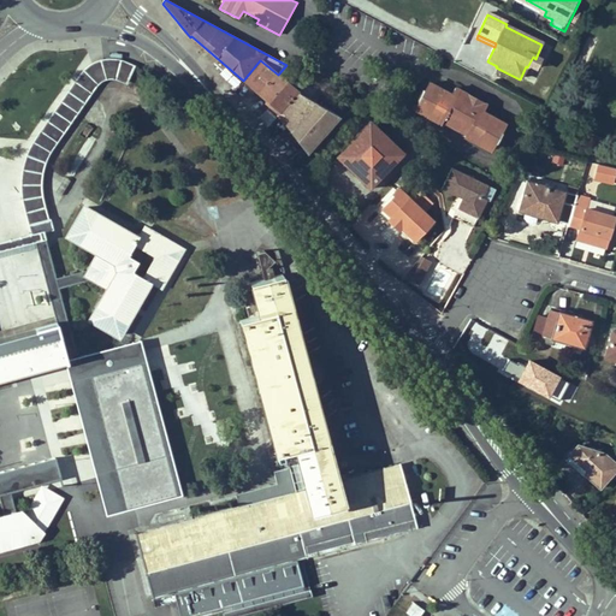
[(87,70),(82,76),(77,83),(90,92),(94,87),(98,83),(100,81),(104,78),(107,77),(112,76),(118,76),(129,81),(136,65),(130,64),(124,61),(119,60),(112,60),(106,60),(100,63),(96,64),(92,66),(87,70)]
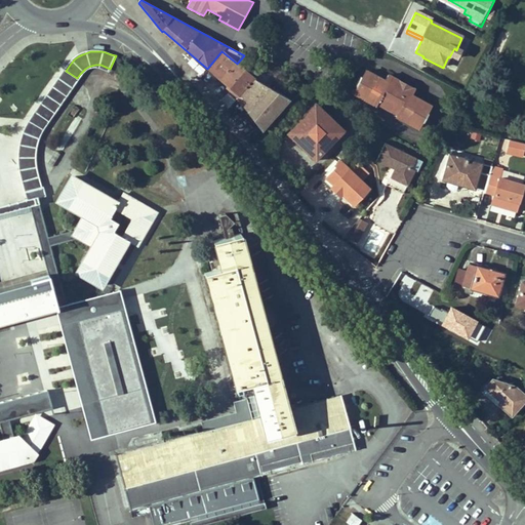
[(207,69),(232,88),(239,95),(254,78),(237,64),(221,51),(207,69)]
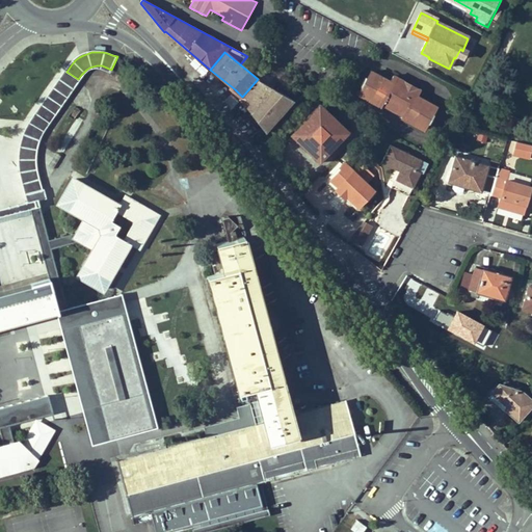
[(42,133),(78,79),(67,72),(36,115),(30,124),(27,131),(24,136),(23,142),(22,149),(21,155),(34,156),(35,151),(36,144),(38,139),(42,133)]
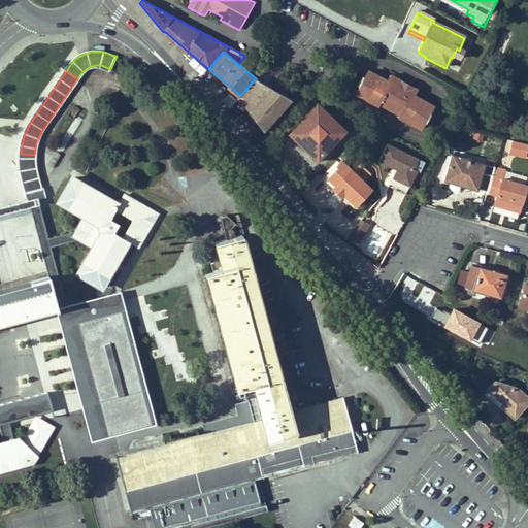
[(359,86),(355,94),(370,102),(371,103),(373,103),(375,103),(377,102),(384,105),(384,106),(385,108),(386,109),(388,109),(390,110),(392,109),(396,112),(397,114),(398,117),(400,119),(401,120),(418,128),(422,121),(425,123),(429,114),(427,112),(430,106),(413,96),(416,90),(389,74),(386,81),(367,71),(364,77),(362,76),(357,86),(359,86)]
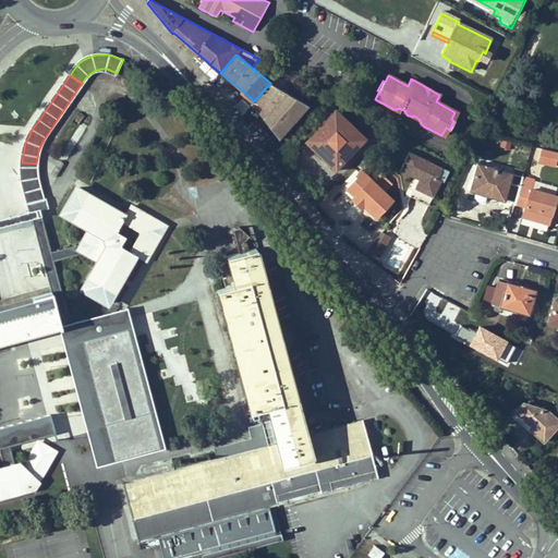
[(254,101),(251,105),(278,138),(307,104),(270,83),(254,101)]
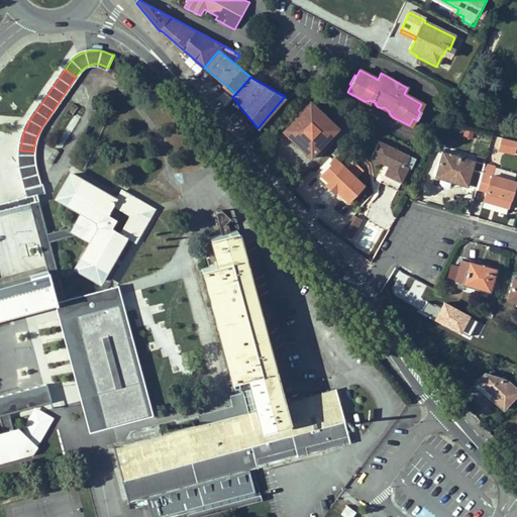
[(232,97),(235,94),(228,87),(223,92),(231,99),(232,97)]
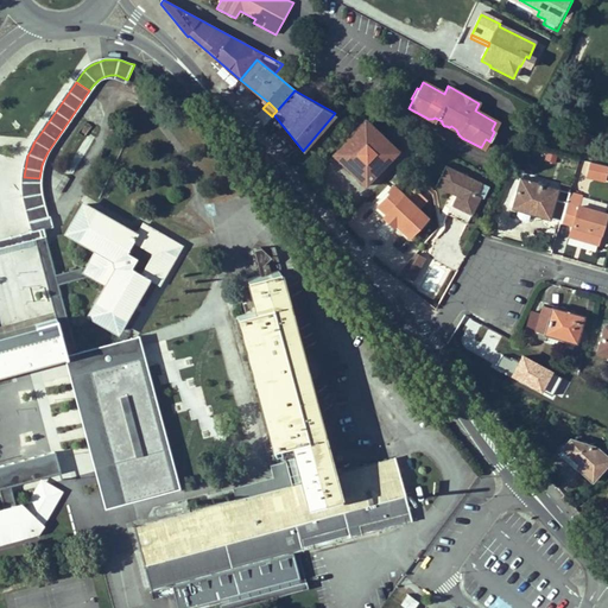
[(398,150),(366,119),(333,154),(366,185),(398,150)]
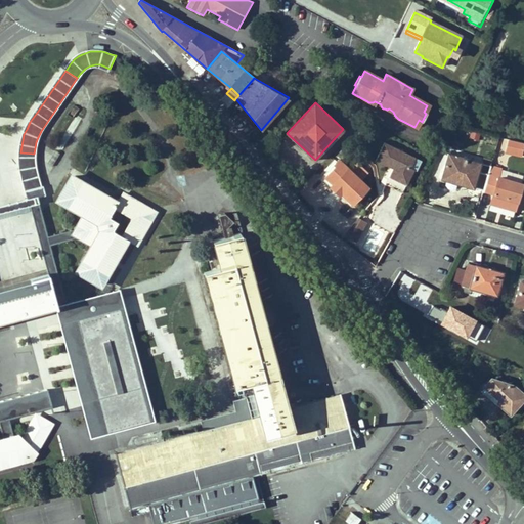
[(73,103),(47,144),(60,154),(87,112),(73,103)]
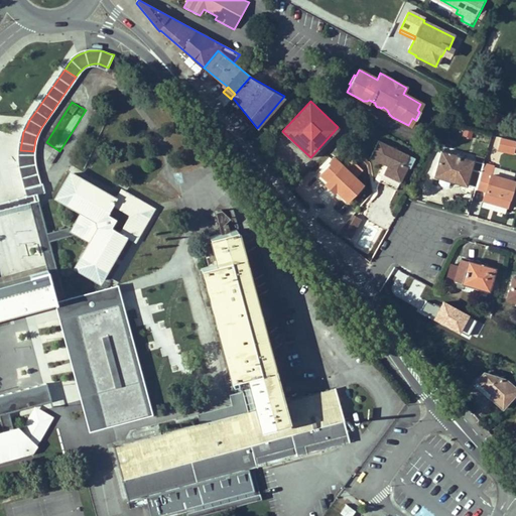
[(456,126),(445,124),(435,142),(443,146),(456,126)]
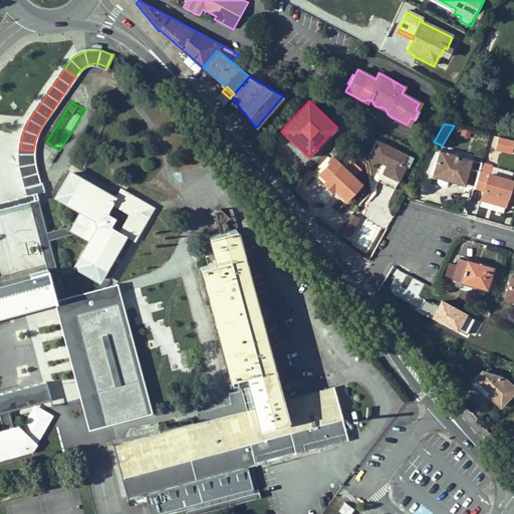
[(461,130),(459,137),(469,140),(471,133),(461,130)]
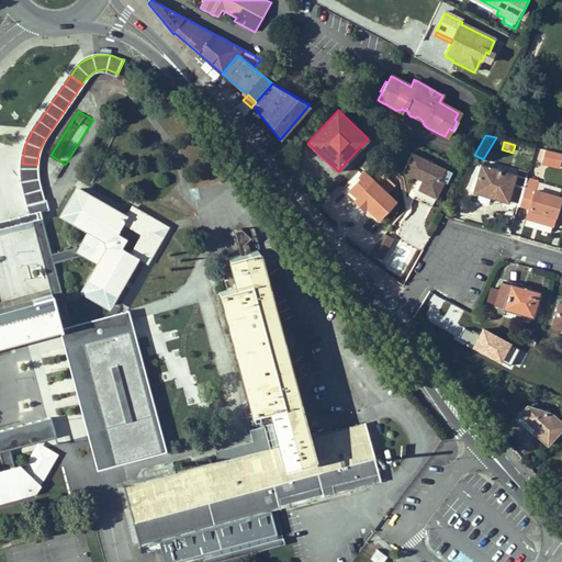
[(561,154),(536,148),(532,164),(559,169),(561,156),(561,154)]
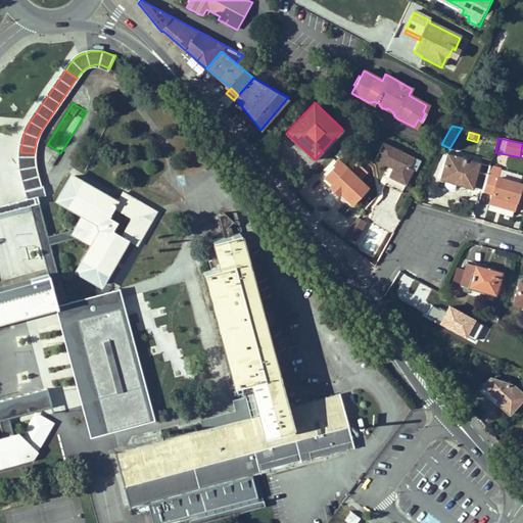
[(415,157),(384,143),(376,160),(388,167),(390,164),(393,167),(393,169),(385,185),(401,193),(414,170),(410,168),(415,157)]
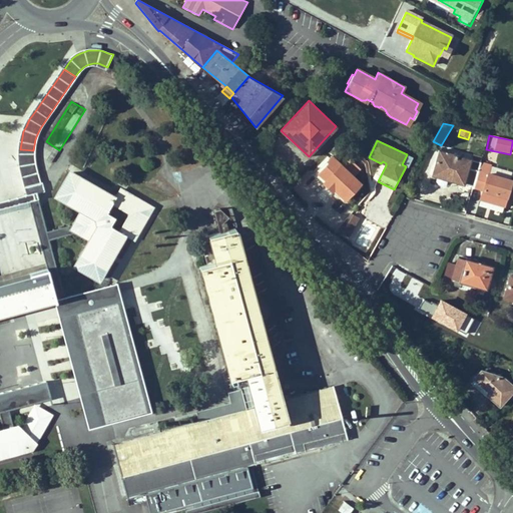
[(34,162),(33,150),(20,149),(20,150),(20,157),(21,164),(26,186),(32,185),(39,183),(34,162)]
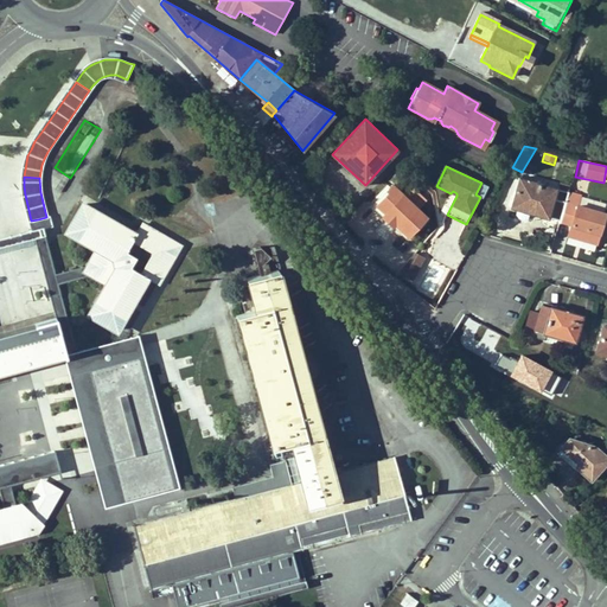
[(535,215),(535,212),(561,221),(566,203),(569,193),(521,179),(515,198),(517,199),(515,208),(535,215)]
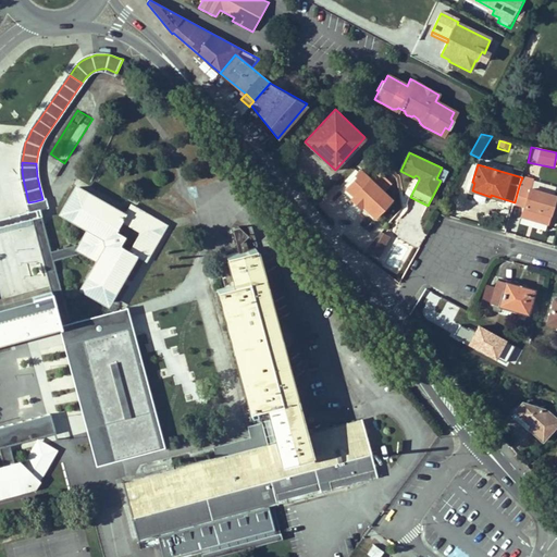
[(442,168),(436,178),(441,181),(443,182),(448,171),(442,168)]
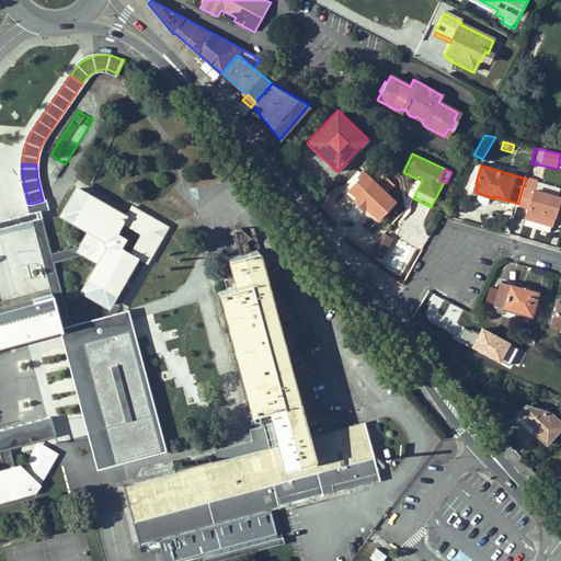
[(380,173),(371,181),(363,172),(346,189),(355,197),(353,201),(363,209),(365,206),(378,218),(382,213),(387,216),(396,207),(391,204),(393,202),(386,194),(393,185),(380,173)]
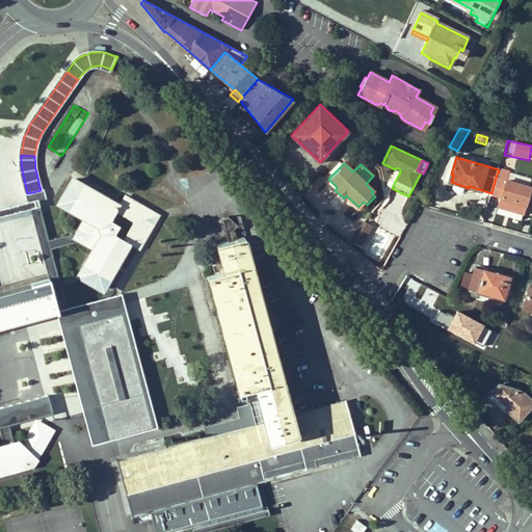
[(73,175),(55,202),(83,218),(73,237),(91,247),(75,274),(105,291),(131,243),(140,248),(156,221),(161,214),(126,194),(122,202),(73,175)]
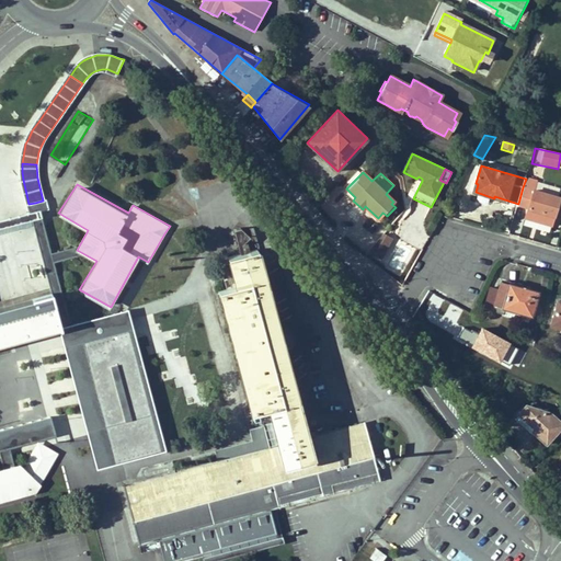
[(518,205),(529,208),(528,215),(540,218),(539,222),(551,226),(559,197),(523,187),(518,204),(518,205)]
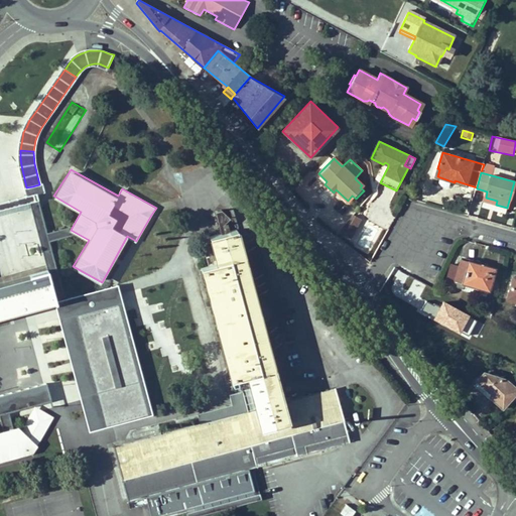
[(0,210),(35,201),(33,195),(0,203),(0,210)]
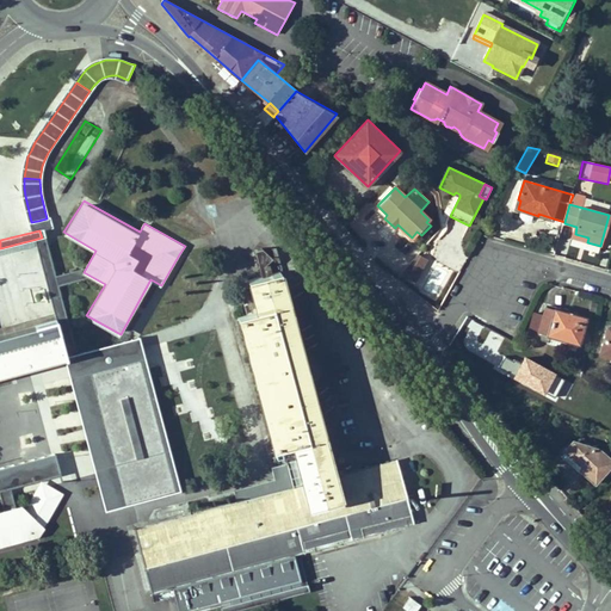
[(252,248),(258,261),(270,257),(264,244),(252,248)]
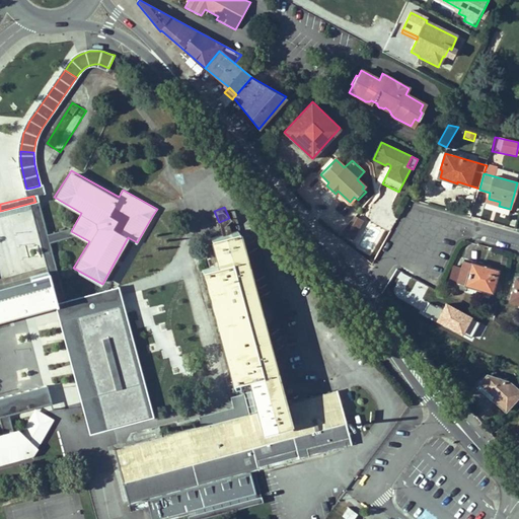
[(341,232),(352,239),(364,219),(353,212),(341,232)]
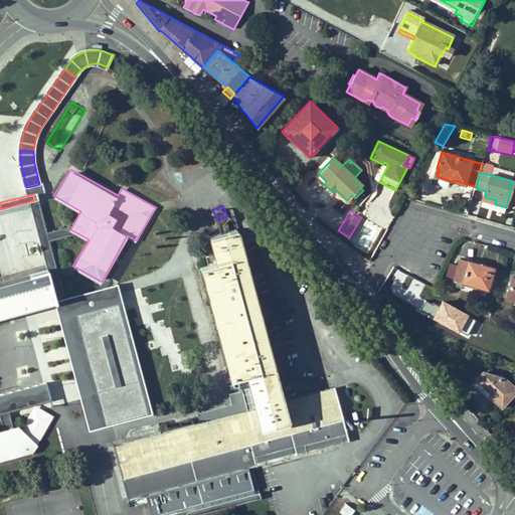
[(113,448),(127,499),(146,494),(150,514),(159,514),(255,493),(247,467),(270,462),(275,461),(280,459),(283,458),(349,440),(338,401),(333,388),(321,392),(292,399),(289,400),(283,402),(234,225),(224,228),(205,232),(212,259),(196,264),(197,269),(227,378),(237,375),(245,373),(255,409),(246,411),(113,448)]
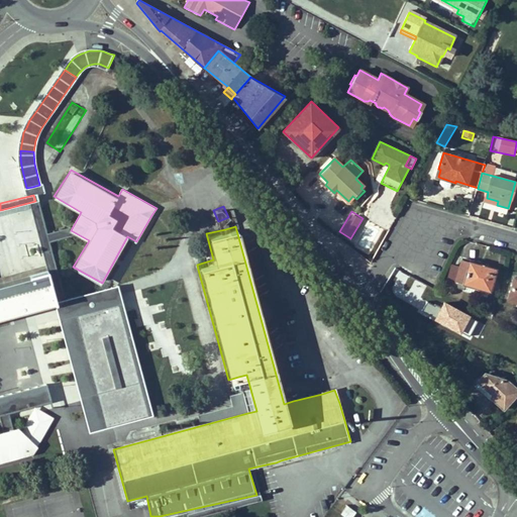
[(496,270),(462,260),(454,287),(464,289),(466,285),(490,291),(496,270)]
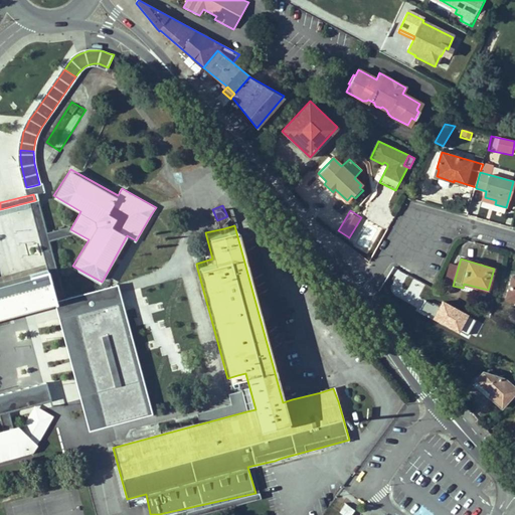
[(0,316),(12,313),(55,302),(59,301),(59,299),(50,266),(0,280),(0,316)]
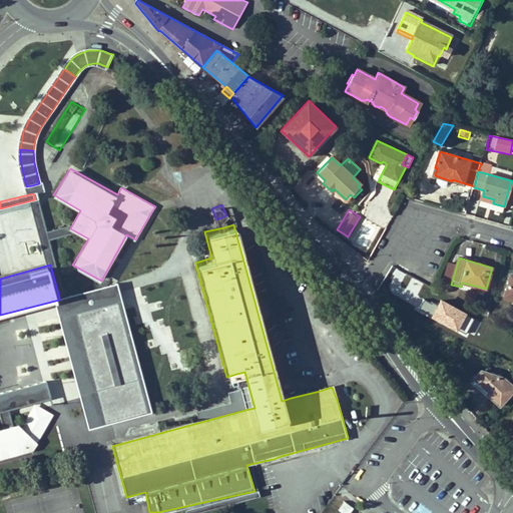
[(512,276),(511,275),(504,296),(512,298),(512,276)]
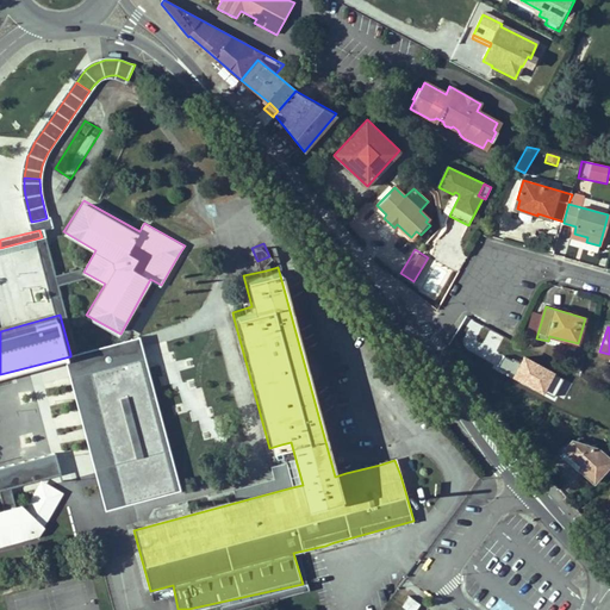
[(139,336),(70,354),(70,356),(66,358),(106,509),(181,490),(155,394),(149,368),(139,336)]
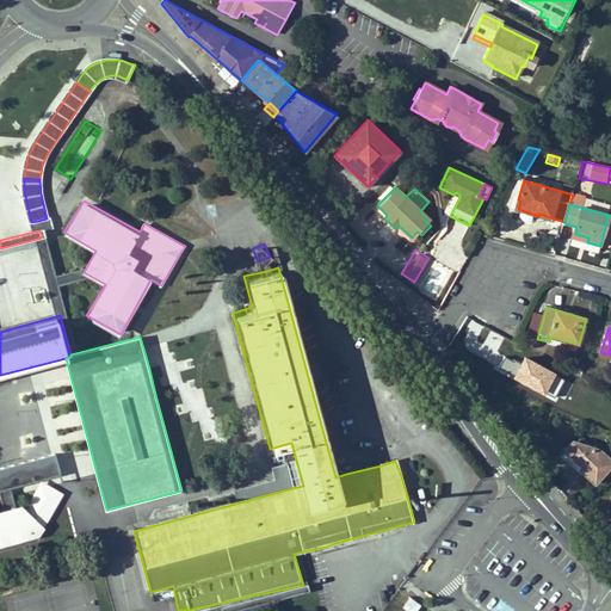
[(203,440),(215,438),(198,357),(159,365),(164,386),(176,383),(180,403),(173,406),(174,414),(189,412),(191,423),(199,421),(203,440)]
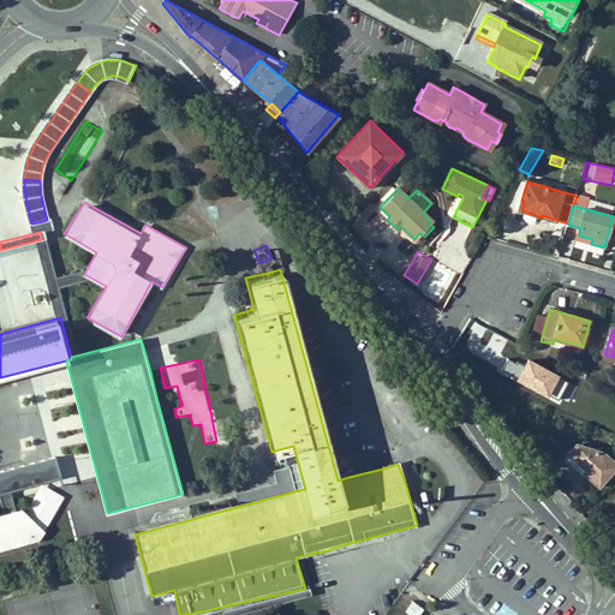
[(614,463),(604,453),(577,445),(569,454),(586,469),(584,472),(598,485),(614,467),(614,463)]
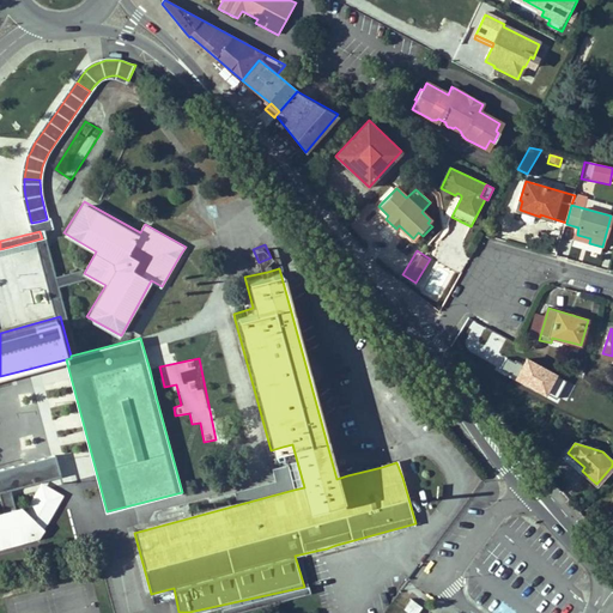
[(56,454),(0,469),(0,491),(10,489),(61,474),(56,454)]
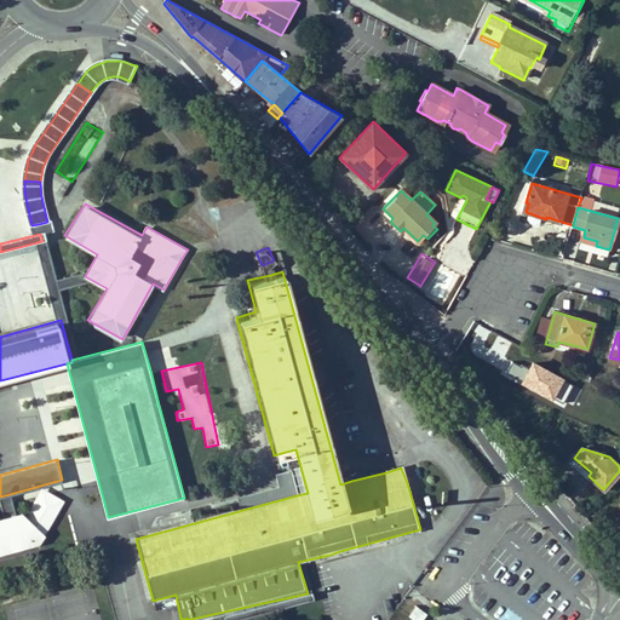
[(0,556),(40,545),(65,500),(41,487),(26,515),(22,511),(16,514),(4,516),(0,517),(0,556)]
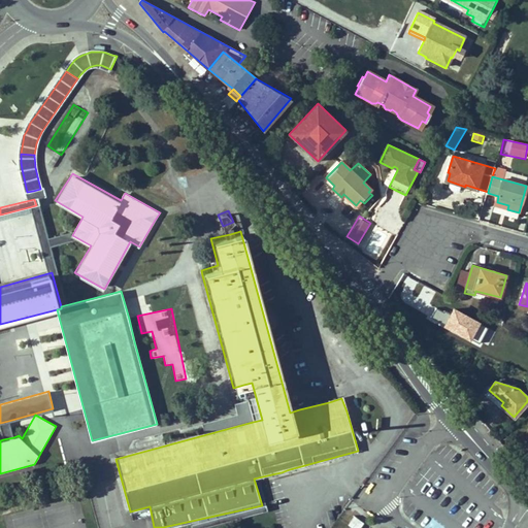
[(8,421),(0,423),(0,427),(3,439),(13,437),(8,421)]
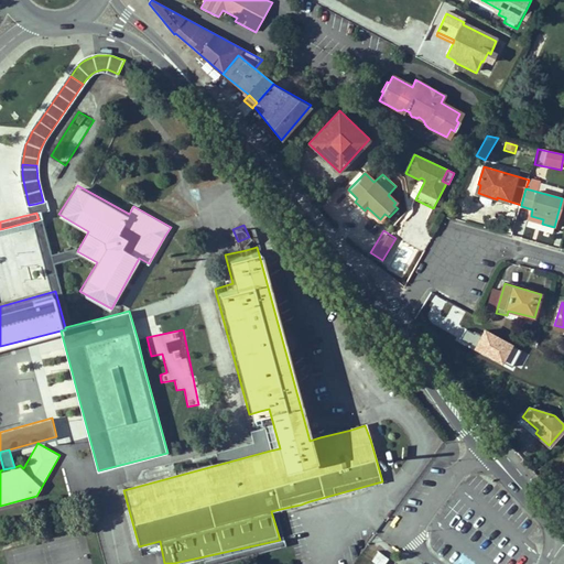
[(371,562),(375,563),(383,563),(389,557),(379,551),(371,562)]
